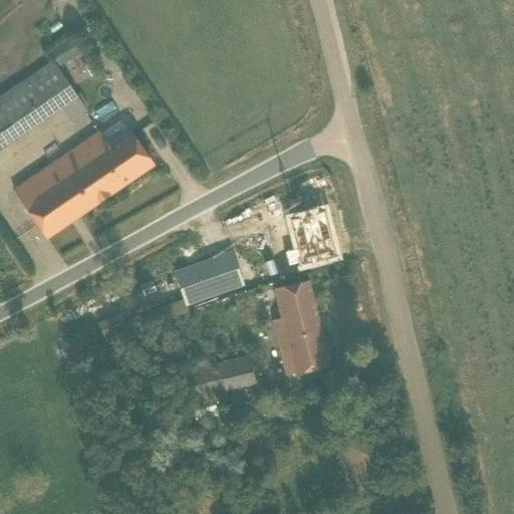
[(60,45),(50,52),(59,67),(70,60),(60,45)]
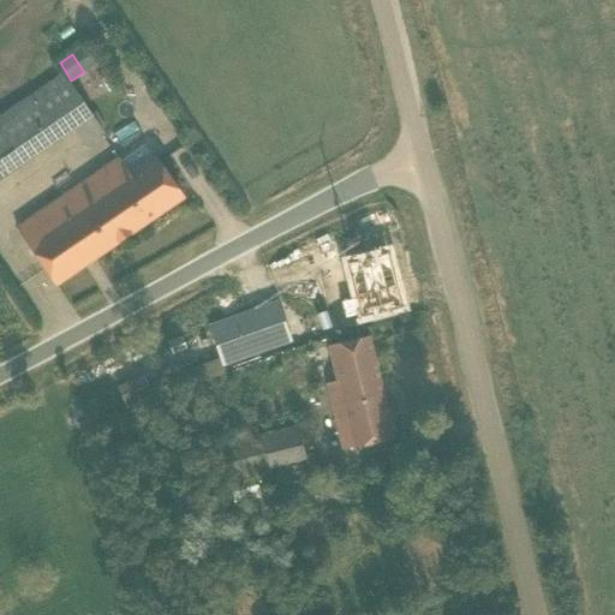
[(0,119),(0,177),(72,127),(87,148),(106,135),(65,76),(0,119)]
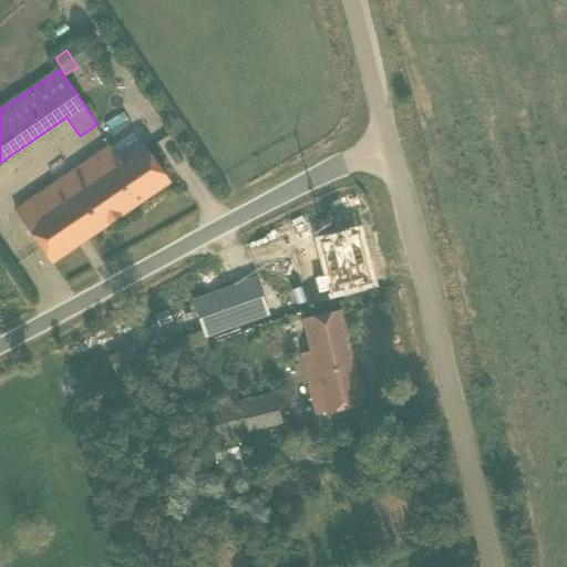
[(111,146),(17,212),(51,261),(168,182),(145,147),(142,148),(131,133),(111,146)]
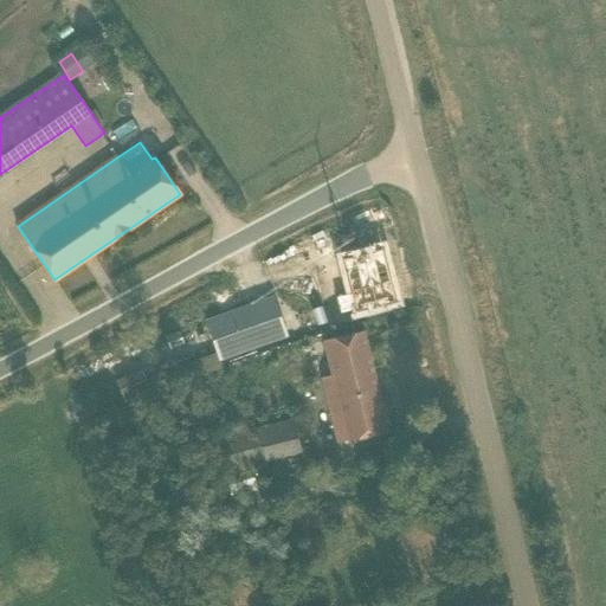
[(350,292),(335,296),(340,314),(355,310),(356,311),(395,302),(381,249),(342,258),(343,260),(350,292)]
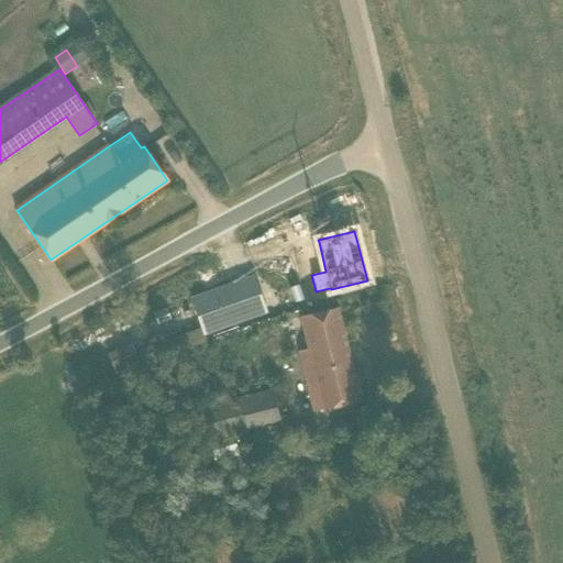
[(191,299),(205,335),(267,313),(254,276),(191,299)]
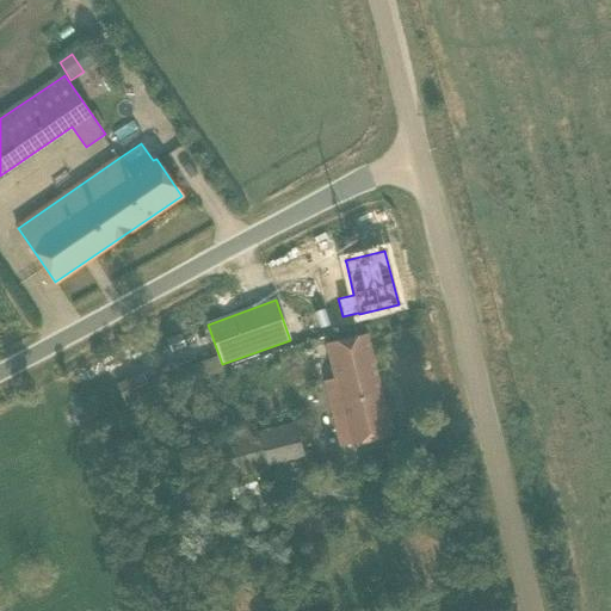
[(334,378),(323,381),(335,426),(349,424),(353,444),(356,443),(359,445),(370,443),(372,439),(390,434),(389,431),(392,427),(389,420),(387,419),(365,334),(341,340),(325,345),(334,378)]
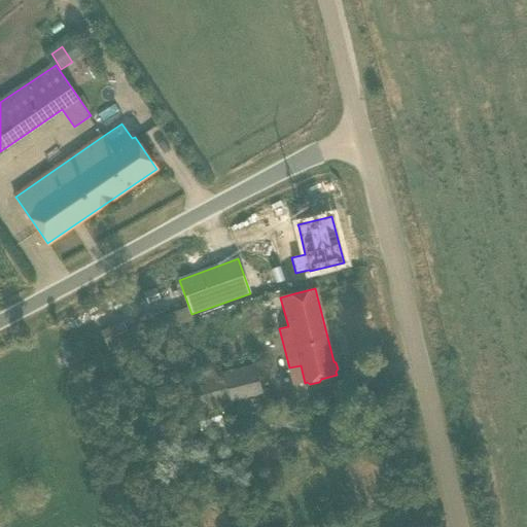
[(250,366),(170,387),(177,415),(256,395),(261,393),(255,365),(250,366)]
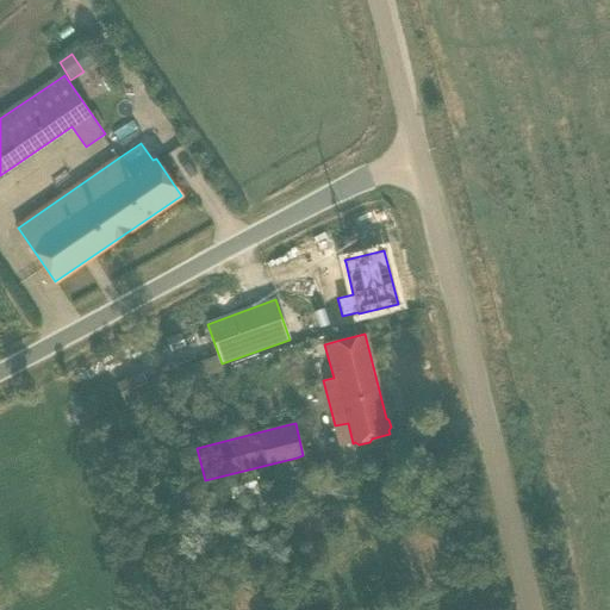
[(230,487),(232,498),(259,491),(256,481),(230,487)]
